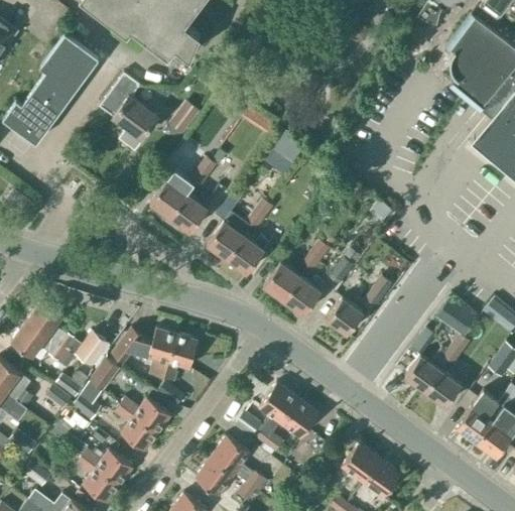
[(83,0),(127,33),(131,27),(168,56),(175,47),(190,58),(201,35),(184,23),(202,0),(83,0)]
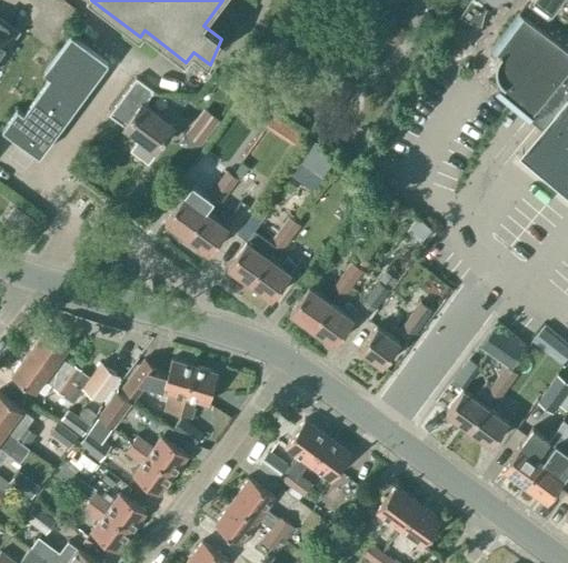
[(474,0),(460,19),(461,19),(481,28),(485,14),(489,9),(496,14),(505,3),(510,7),(515,0),(474,0)]
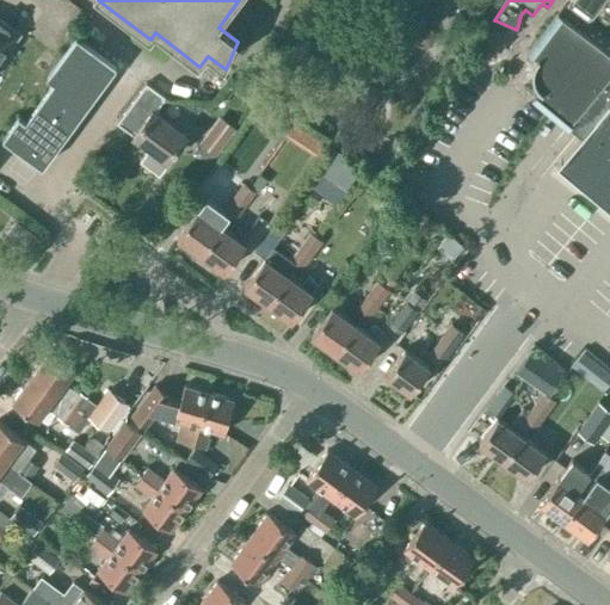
[(607,0),(583,0),(598,11),(607,0)]
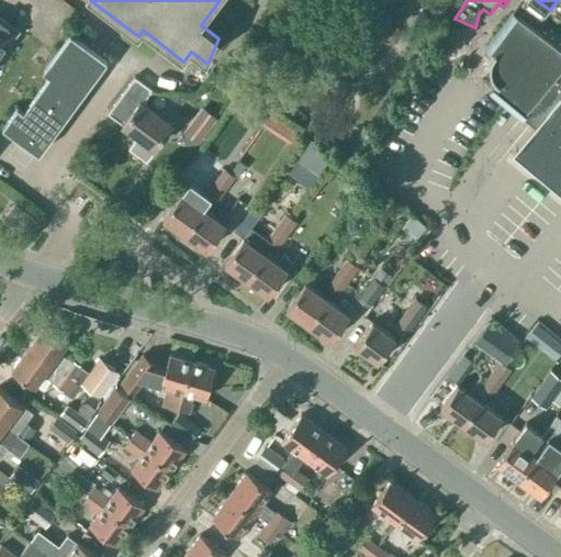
[(560,56),(514,18),(487,52),(494,57),(491,64),(490,73),(492,80),(497,87),(492,93),(522,120),(536,131),(513,157),(560,197),(560,56)]
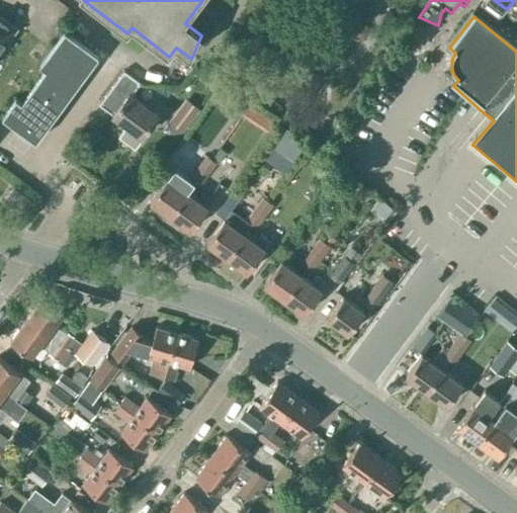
[(0,62),(9,49),(5,47),(14,33),(0,23),(0,62)]
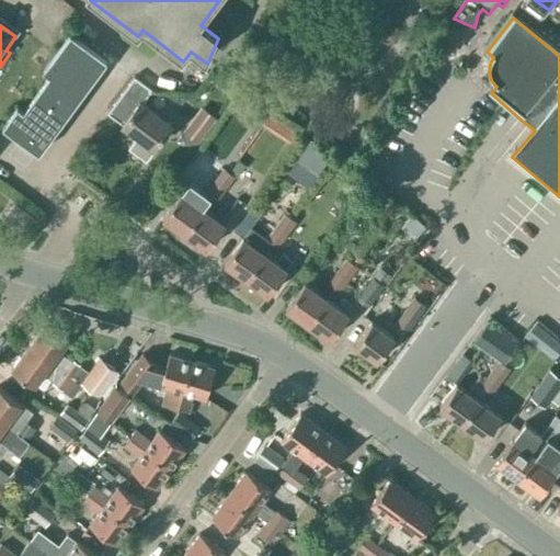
[(19,112),(4,131),(40,156),(106,64),(72,38),(60,55),(59,55),(45,75),(50,79),(24,115),(19,112)]
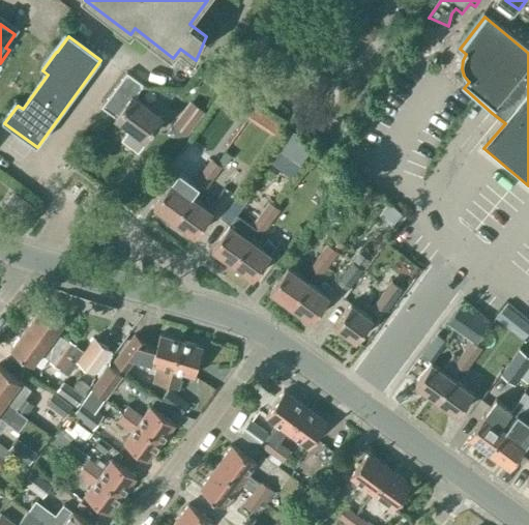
[(101,111),(116,122),(130,133),(122,144),(139,156),(164,122),(135,101),(145,88),(127,76),(101,111)]
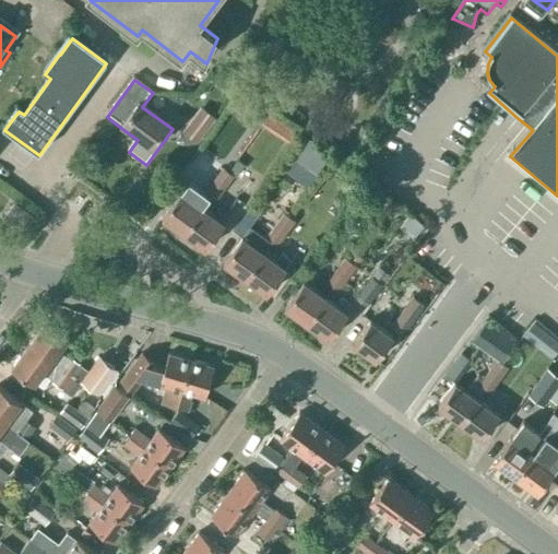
[(216,122),(201,112),(182,137),(198,148),(216,122)]
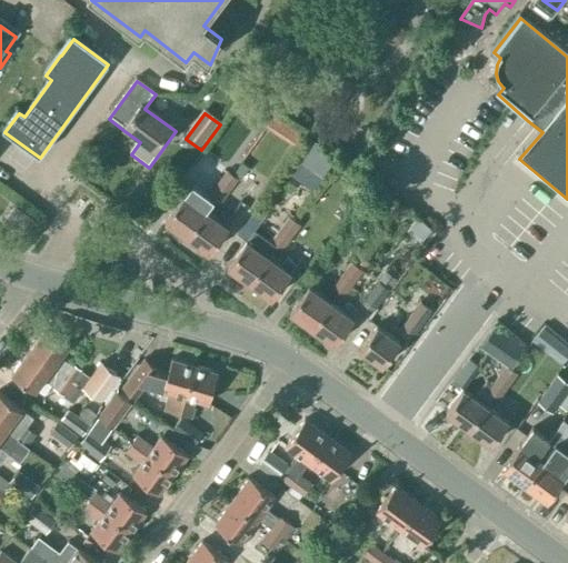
[(301,164),(324,181),(338,162),(316,146),(301,164)]
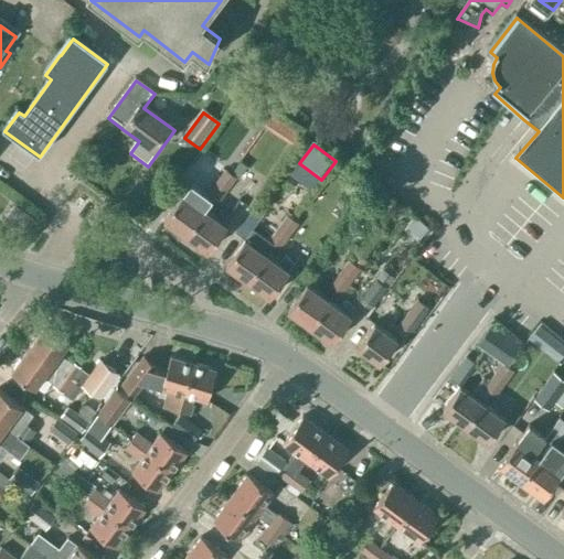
[(215,163),(203,154),(191,172),(203,181),(215,163)]
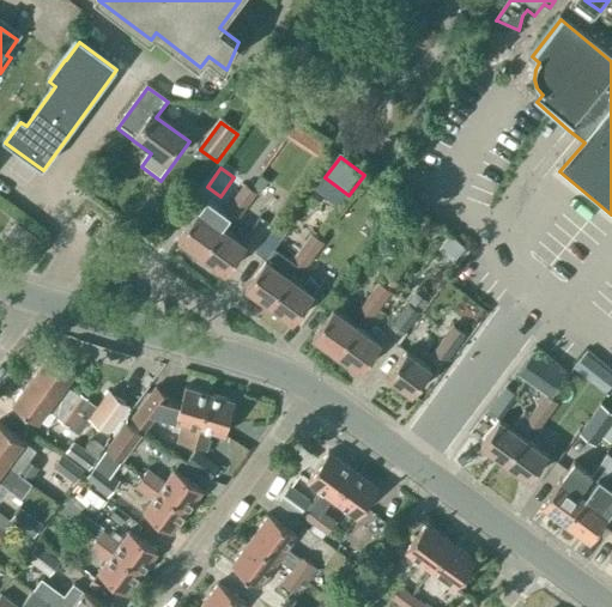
[(225,216),(231,220),(252,194),(244,189),(225,216)]
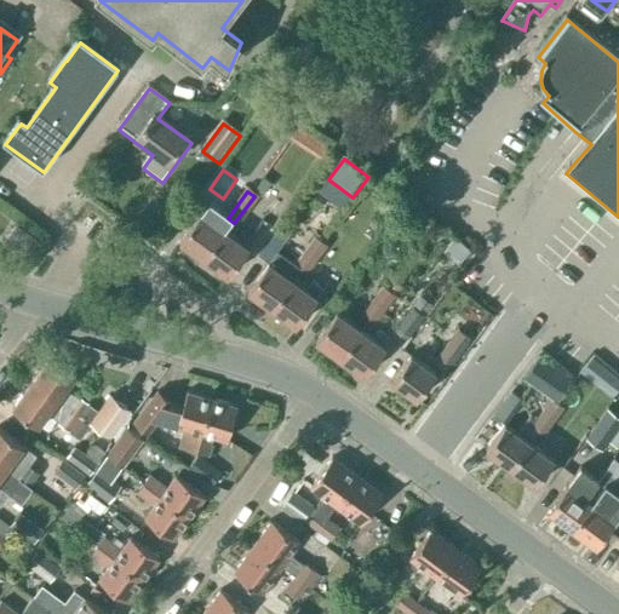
[(261,201),(254,196),(234,223),(241,228),(261,201)]
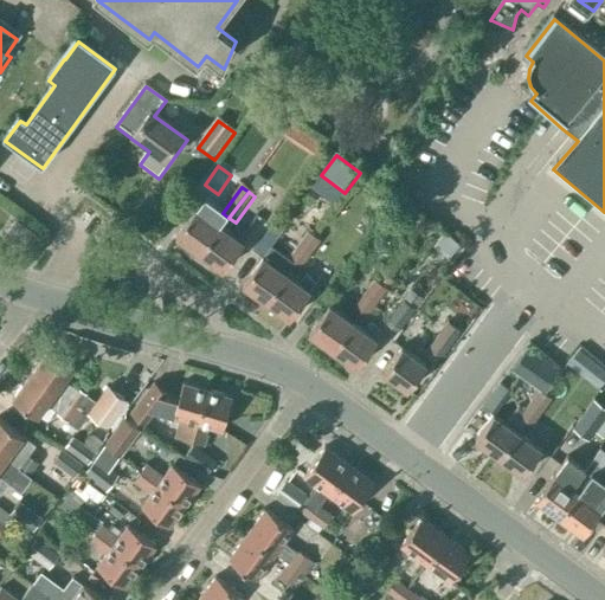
[(177,239),(200,257),(219,230),(207,221),(213,213),(205,206),(199,214),(195,212),(177,239)]
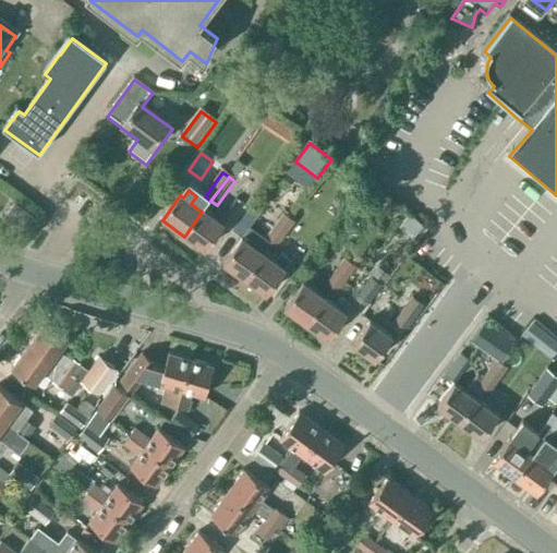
[(215,221),(202,212),(184,237),(206,253),(225,228),(222,226),(228,219),(220,214),(215,221)]
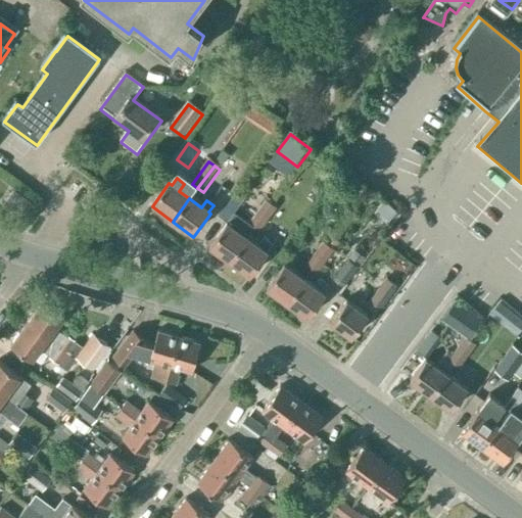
[(248,226),(254,230),(271,206),(266,203),(248,226)]
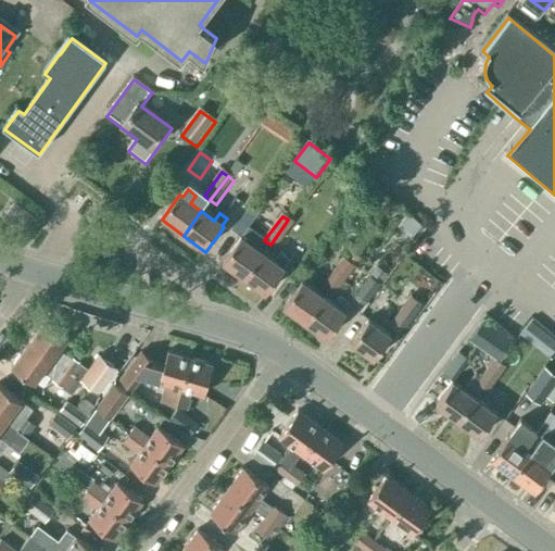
[(294,224),(288,220),(270,245),(276,249),(294,224)]
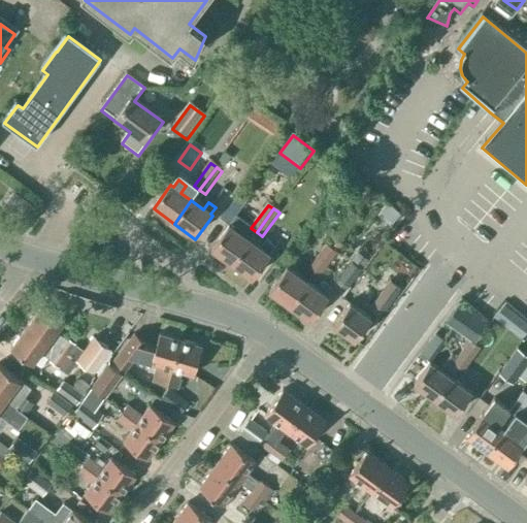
[(211,251),(232,266),(250,241),(238,233),(242,229),(234,223),(230,227),(229,227),(211,251)]
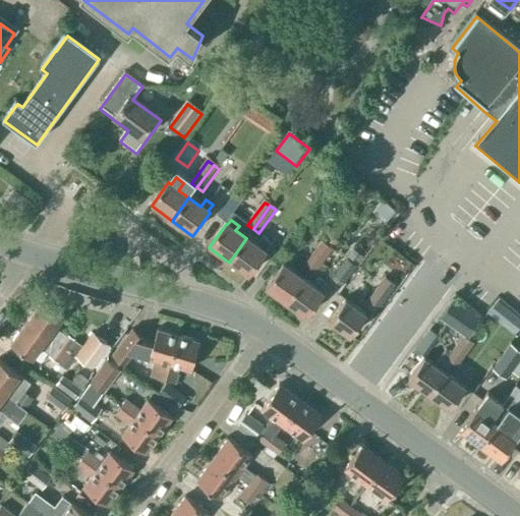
[(267,253),(246,238),(229,263),(249,278),(267,253)]
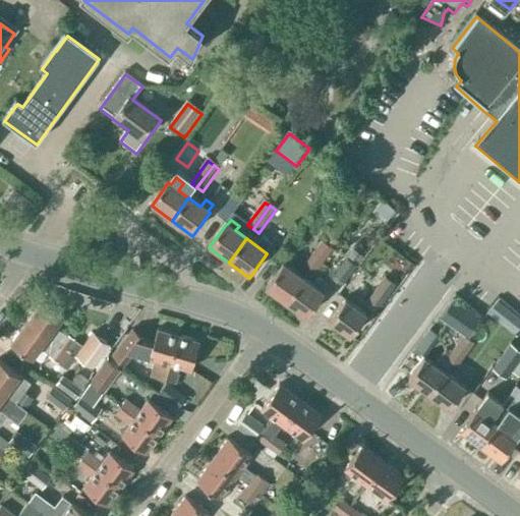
[(305,268),(310,271),(328,247),(323,244),(305,268)]
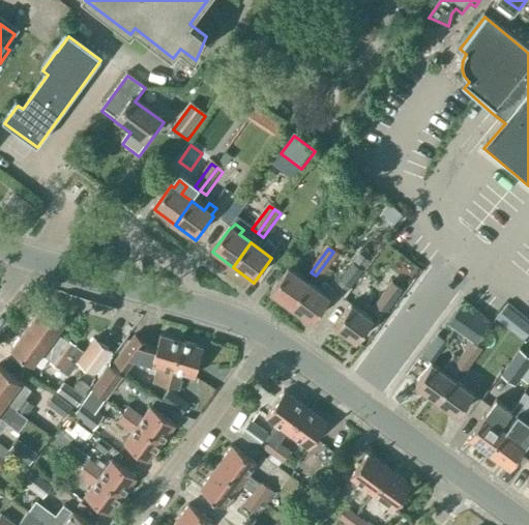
[(339,256),(333,252),(316,275),(321,280),(339,256)]
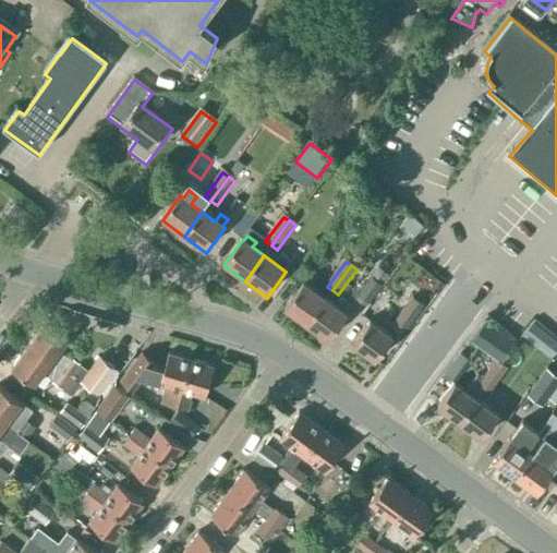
[(390,279),(379,271),(355,302),(367,311),(390,279)]
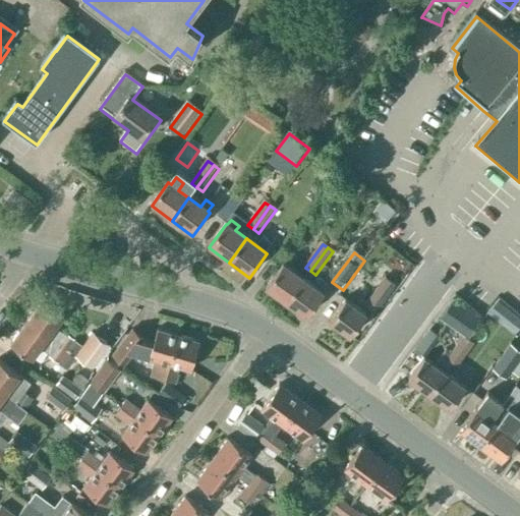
[(266,290),(286,304),(303,281),(283,266),(266,290)]
